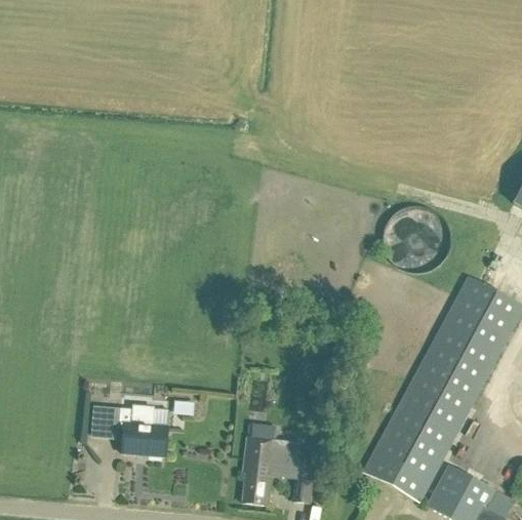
[(352,227),(371,258),(412,233),(393,201),(352,227)]
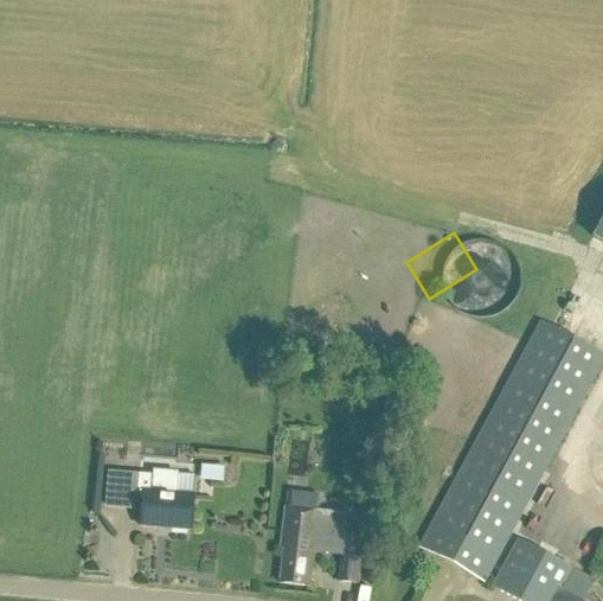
[(428,529),(418,545),(483,580),(486,575),(543,470),(602,359),(602,350),(540,317),(461,466),(454,479),(432,519),(428,529)]
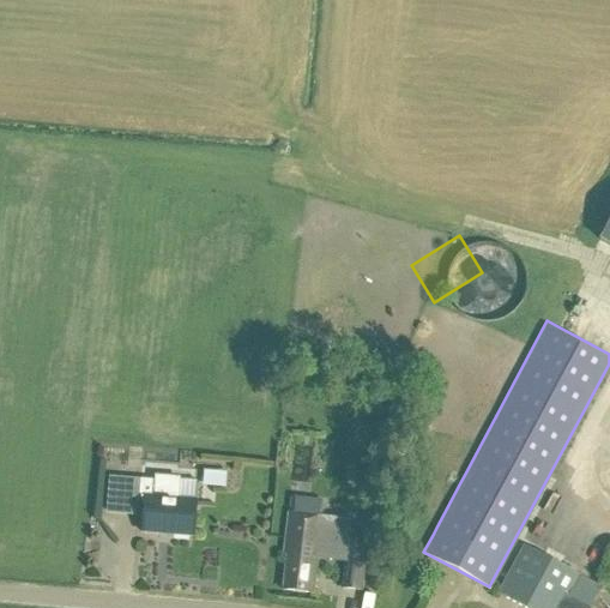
[(112,476),(109,509),(124,510),(142,511),(142,509),(145,510),(144,530),(194,534),(197,499),(181,498),(182,474),(157,471),(156,480),(126,477),(112,476)]
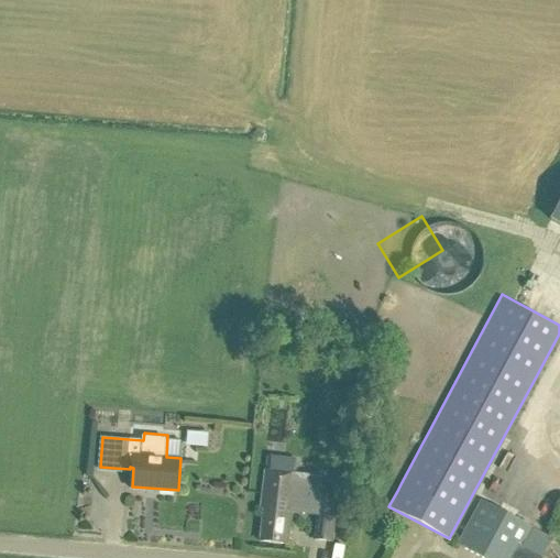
[(265,506),(261,538),(289,542),(294,510),(319,513),(316,536),(335,538),(336,529),(350,532),(354,498),(339,495),(324,494),(326,473),(295,470),(295,472),(272,469),(266,469),(262,505),(265,506)]
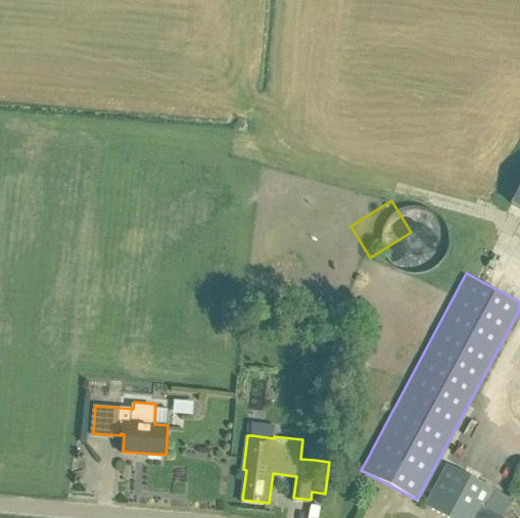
[(427,500),(425,504),(452,517),(505,517),(506,516),(484,505),(494,487),(481,480),(468,473),(447,462),(427,500)]
